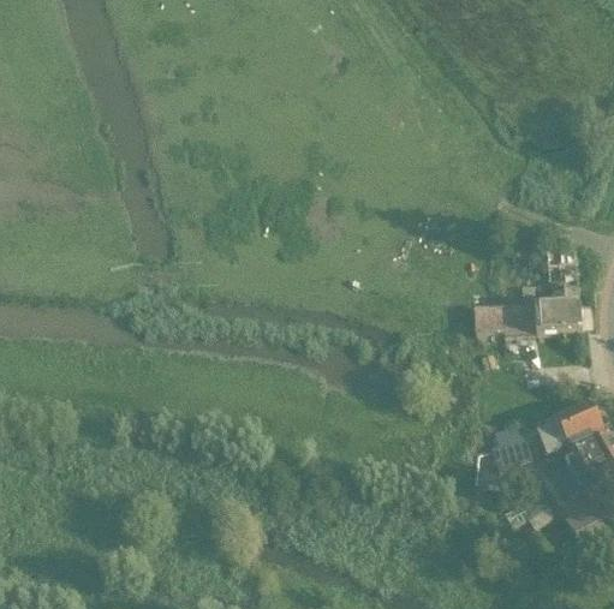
[(540,305),(578,303),(573,248),(536,250),(540,305)]
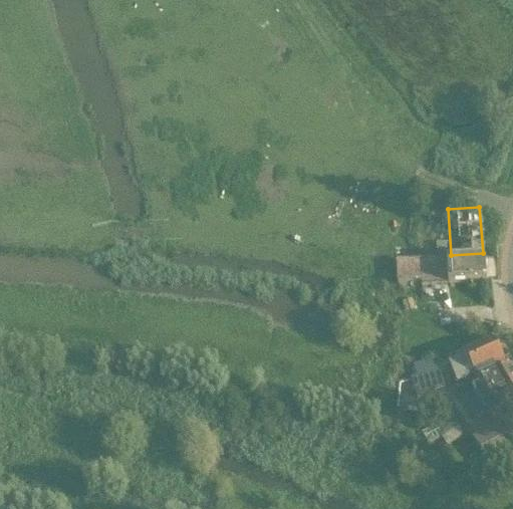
[(448,240),(419,242),(420,258),(449,255),(448,240)]
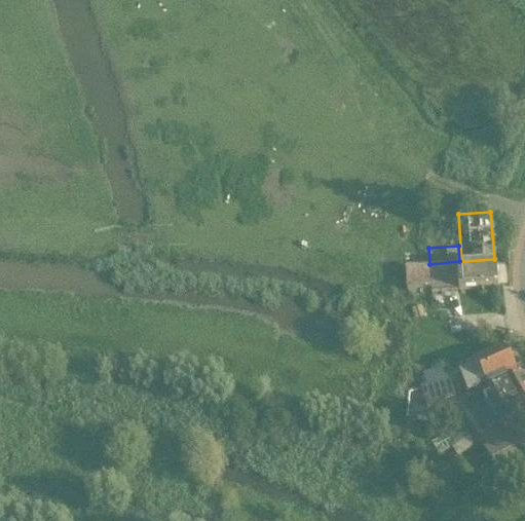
[(494,259),(461,261),(459,261),(429,264),(406,265),(408,287),(432,286),(432,288),(459,286),(459,287),(498,284),(496,264),(494,264),(494,259)]
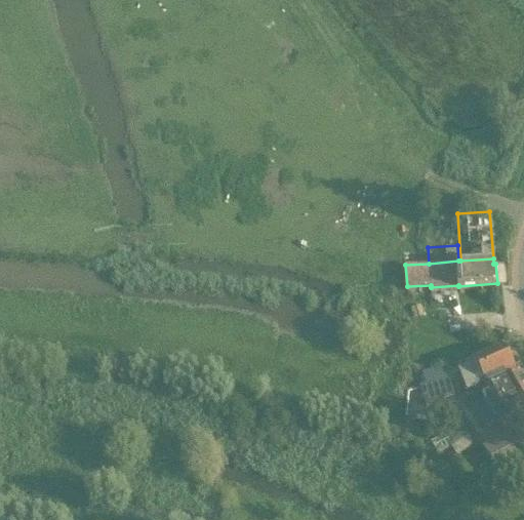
[(474,359),(457,365),(468,388),(484,381),(487,385),(517,371),(504,343),(473,357),(474,359)]
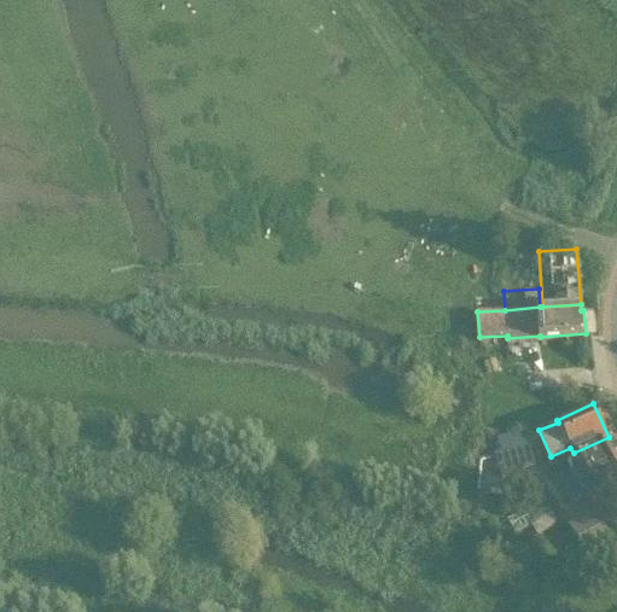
[(504,449),(528,442),(524,429),(500,436),(504,449)]
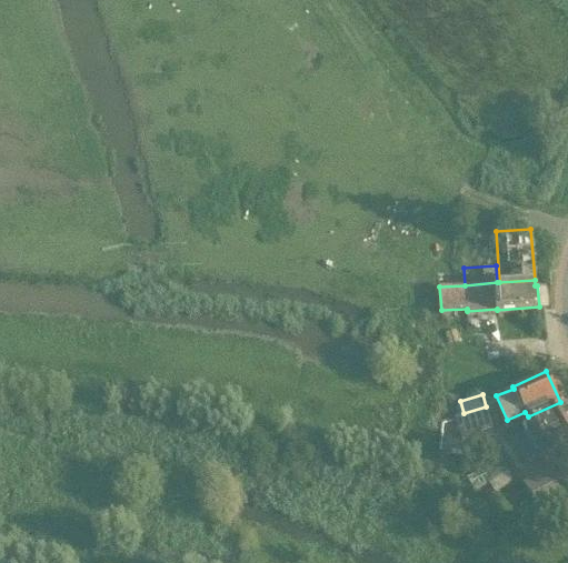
[(531,438),(518,444),(528,462),(540,454),(541,455),(567,441),(567,399),(522,422),(531,438)]
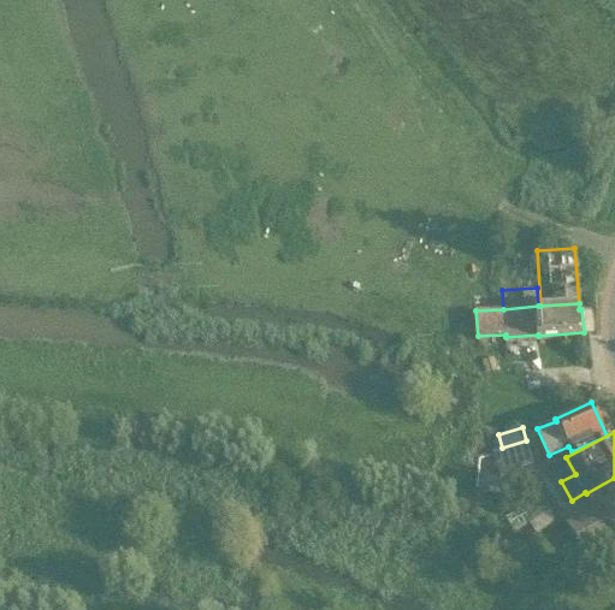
[(502,448),(491,451),(498,473),(533,461),(526,440),(502,448)]
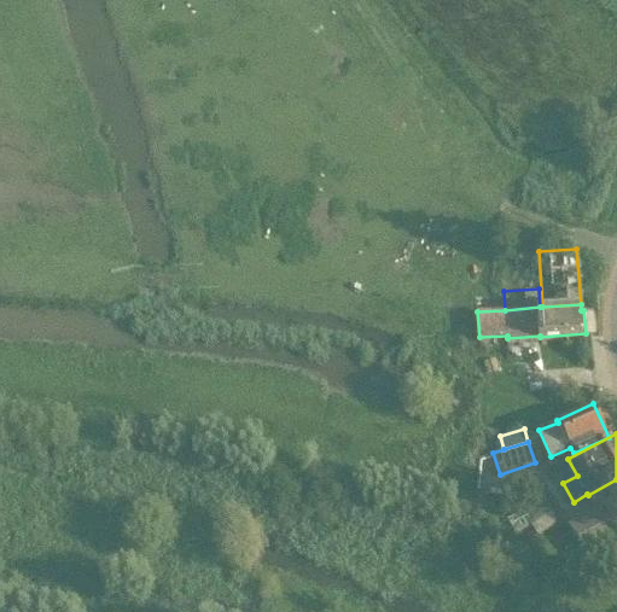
[(549,490),(527,505),(507,517),(516,529),(534,517),(540,512),(546,520),(563,510),(549,490)]
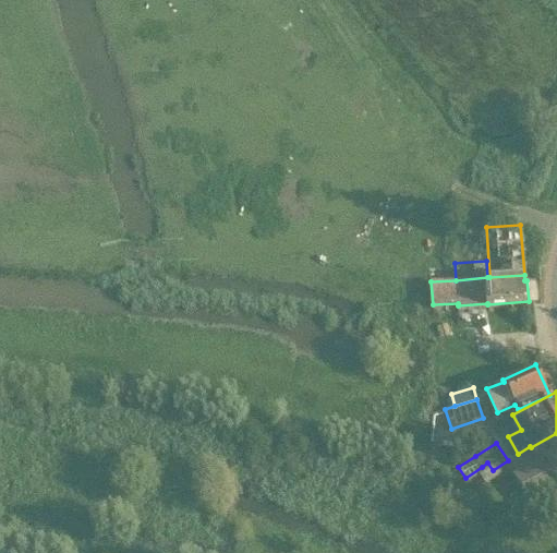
[(531,499),(553,484),(536,459),(515,473),(531,499)]
